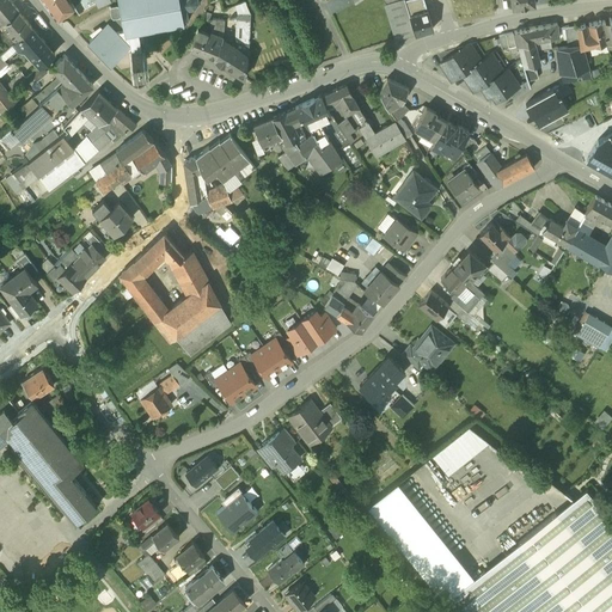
[(0,0),(0,22),(2,26),(10,20),(19,13),(7,0),(0,0)]
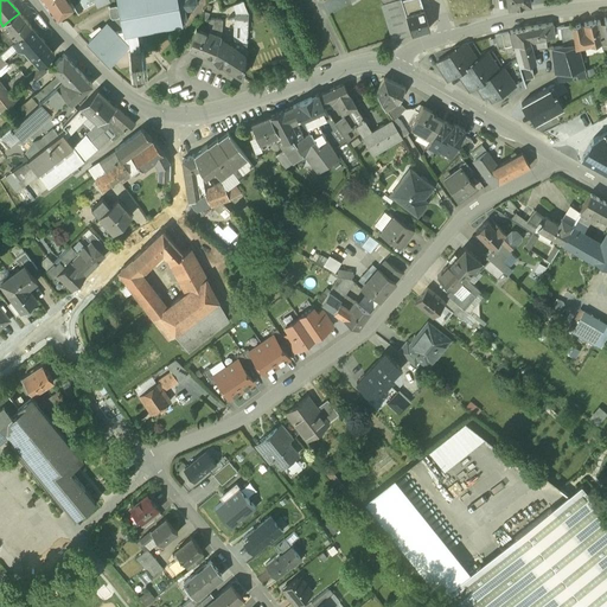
[(43,0),(57,20),(74,7),(69,0),(43,0)]
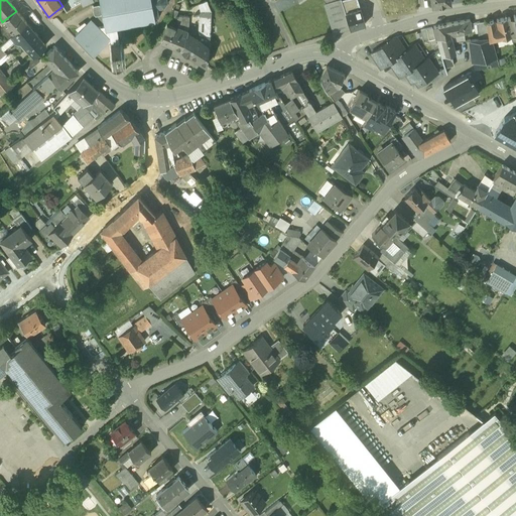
[(100,0),(101,5),(103,13),(102,13),(105,27),(107,27),(107,26),(108,26),(116,25),(153,18),(154,19),(156,18),(154,16),(157,14),(157,8),(158,8),(159,6),(162,5),(163,7),(164,6),(163,5),(166,1),(168,1),(167,0),(100,0)]
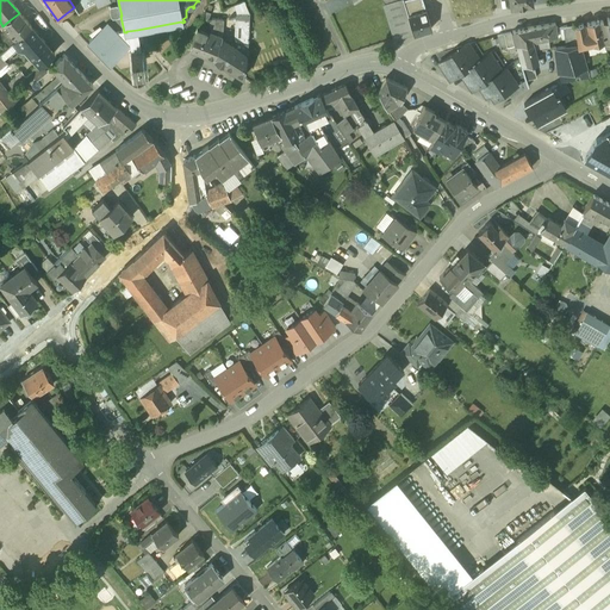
[(393,0),(384,4),(394,41),(414,35),(408,16),(403,0),(393,0)]
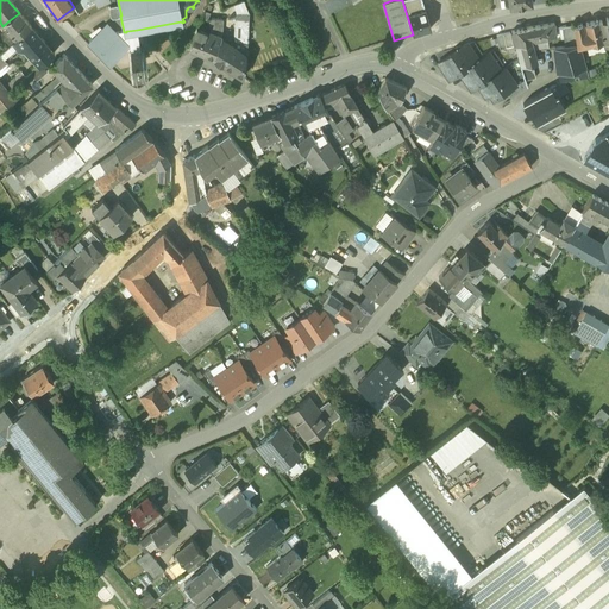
[(420,0),(402,0),(407,16),(425,11),(420,0)]
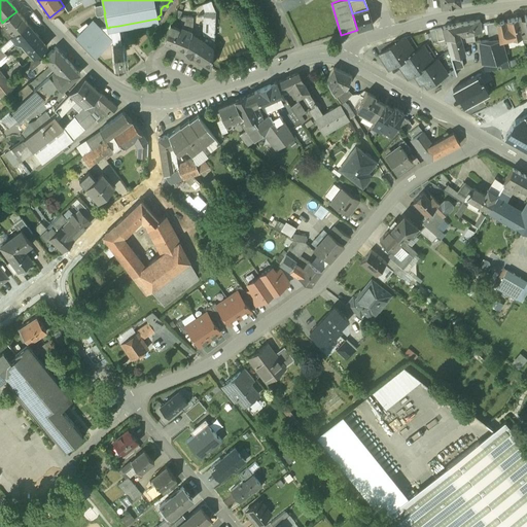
[(211,2),(203,5),(204,11),(215,11),(211,2)]
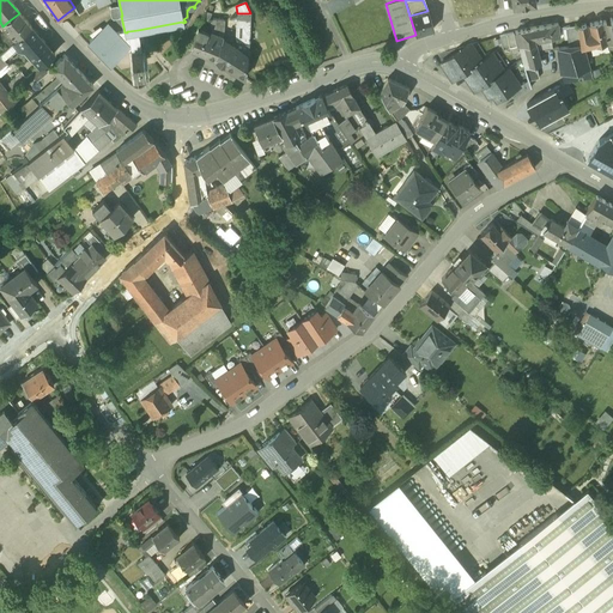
[(117,6),(110,7),(110,8),(111,8),(113,17),(113,18),(113,19),(120,18),(120,17),(121,16),(122,16),(120,6),(117,6)]
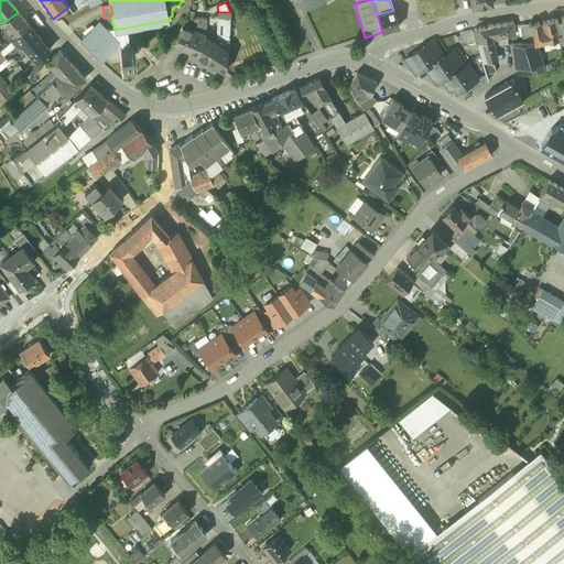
[(393,10),(377,14),(382,32),(398,26),(393,10)]
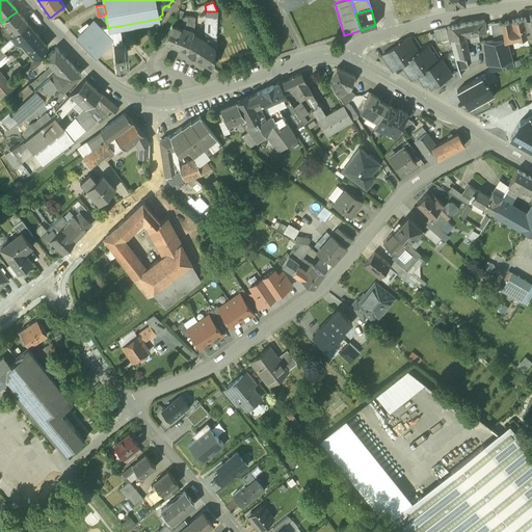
[(179,10),(173,25),(177,27),(183,11),(179,10)]
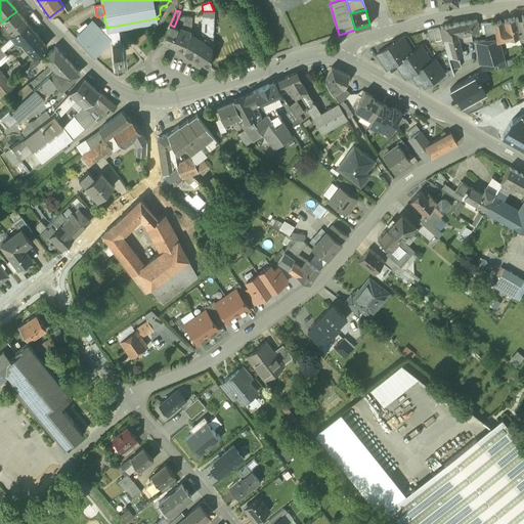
[(214,11),(203,11),(203,13),(203,14),(203,18),(203,22),(204,29),(203,36),(208,37),(213,38),(214,16),(214,11)]
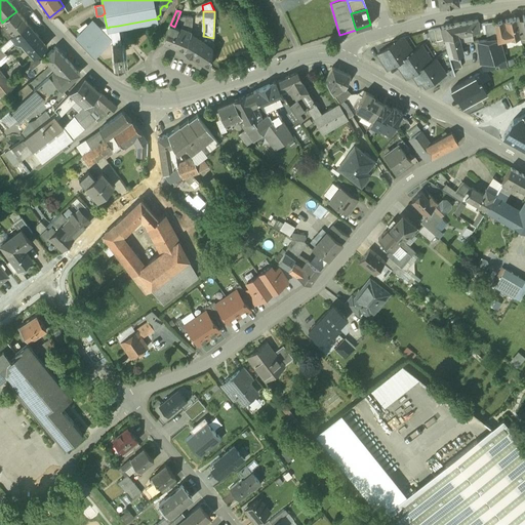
[(17,12),(9,19),(11,22),(6,27),(13,35),(27,24),(17,12)]
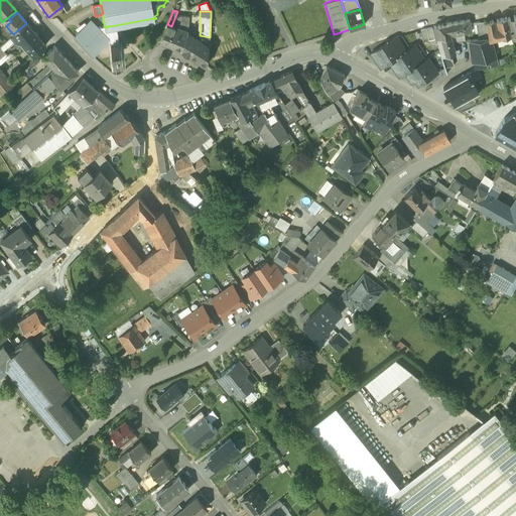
[(187,17),(178,16),(177,28),(187,32),(187,17)]
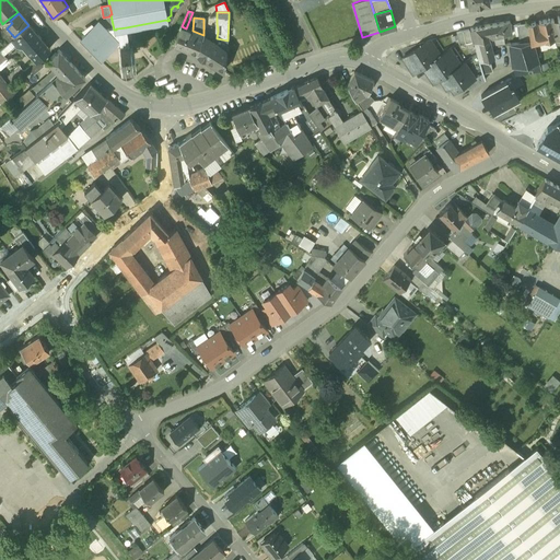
[(559,18),(550,20),(553,39),(556,43),(559,41),(559,18)]
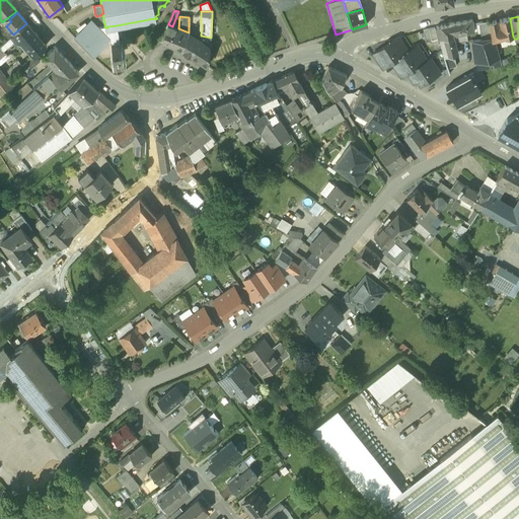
[(509,18),(500,20),(502,31),(498,32),(499,40),(500,40),(502,39),(513,36),(510,18),(509,18)]
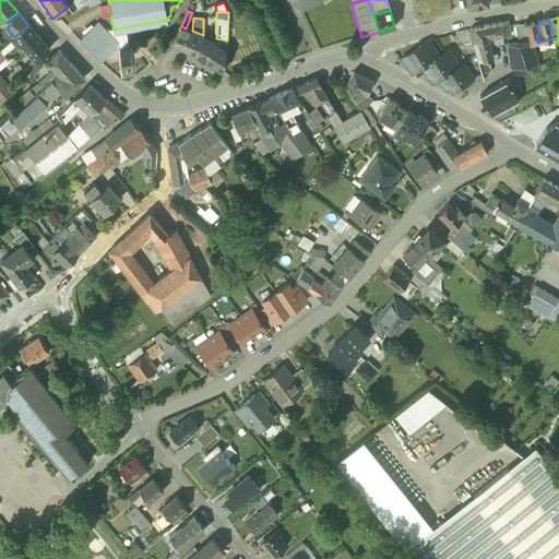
[(509,22),(485,26),(470,30),(473,43),(488,39),(487,35),(501,32),(502,36),(511,34),(509,22)]
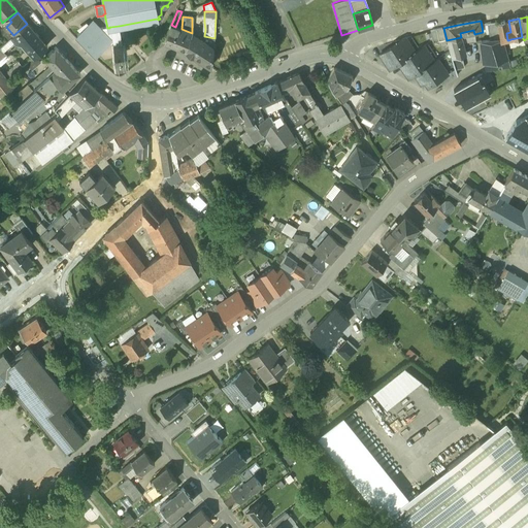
[(497,22),(489,23),(492,41),(500,40),(498,23),(497,22)]
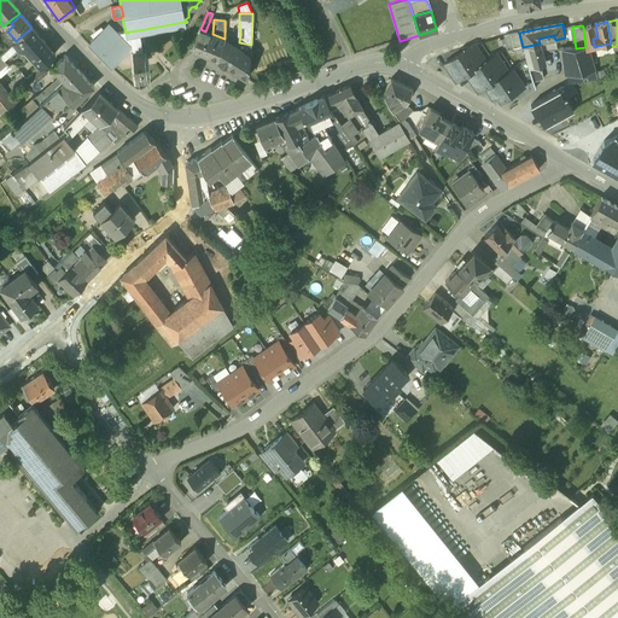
[(590,25),(583,27),(586,47),(586,48),(588,48),(594,47),(593,39),(590,25)]
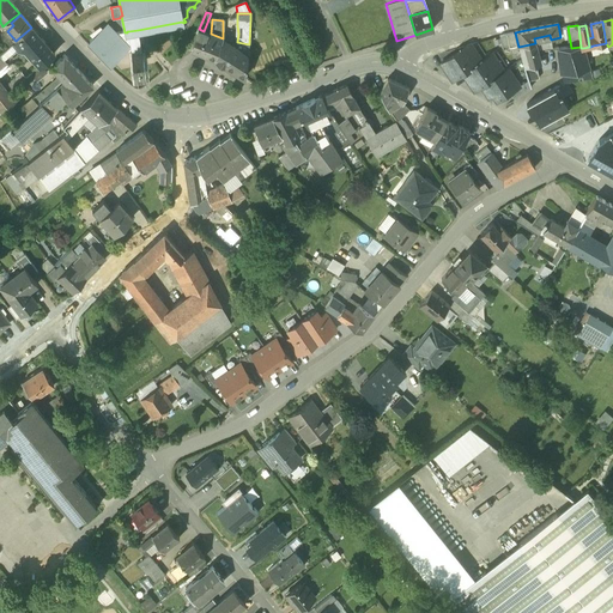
[(125,32),(115,34),(107,26),(102,31),(99,29),(93,36),(95,38),(90,43),(110,65),(122,53),(131,52),(132,52),(128,31),(127,31),(127,32),(125,32)]
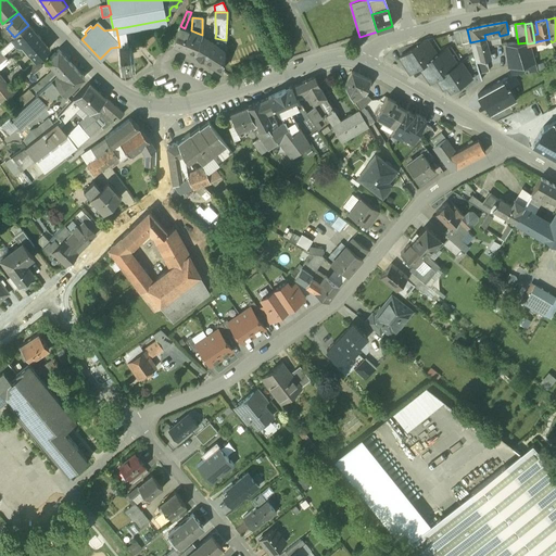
[(14,37),(11,39),(17,47),(22,47),(35,62),(49,49),(28,25),(14,37)]
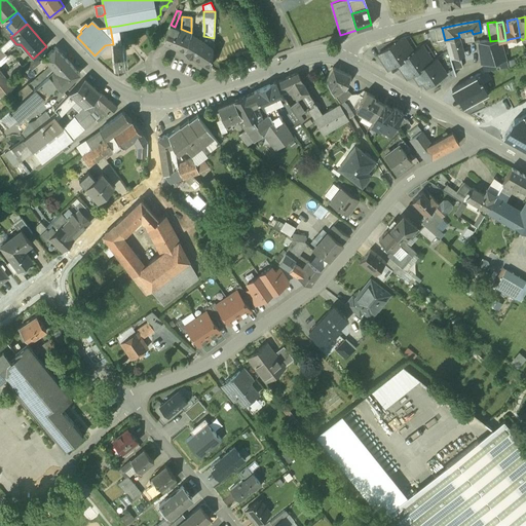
[(171,25),(170,25),(163,42),(177,48),(180,39),(174,37),(178,28),(175,27),(171,25)]
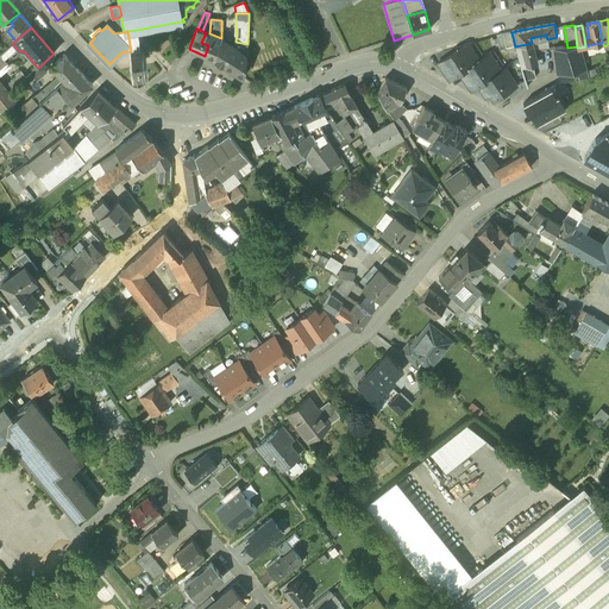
[(137,30),(127,31),(131,51),(140,49),(137,30)]
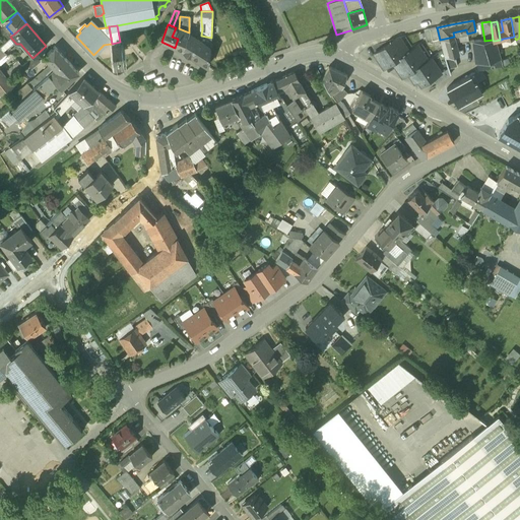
[(6,26),(0,30),(0,38),(4,43),(10,37),(13,35),(6,26)]
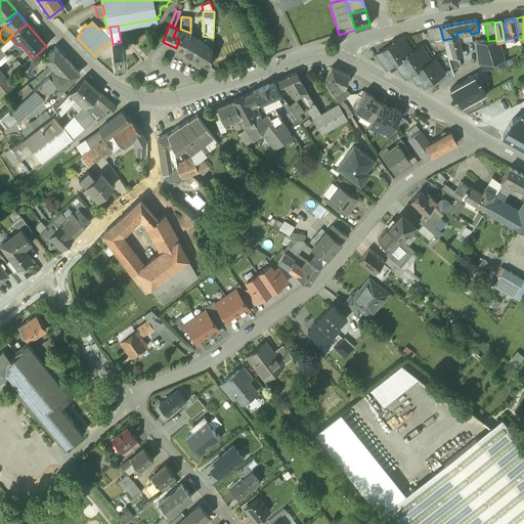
[(206,44),(199,38),(197,42),(189,37),(190,33),(180,29),(177,28),(173,37),(179,39),(176,48),(183,51),(209,68),(211,48),(206,44)]
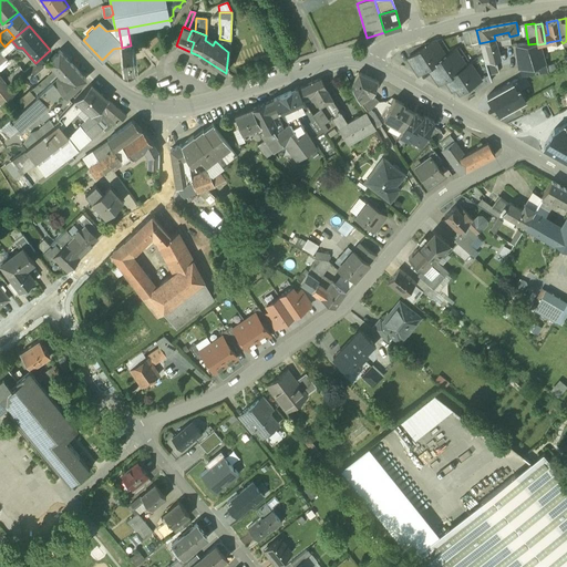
[(475,31),(462,34),(465,47),(472,44),(473,51),(480,50),(475,31)]
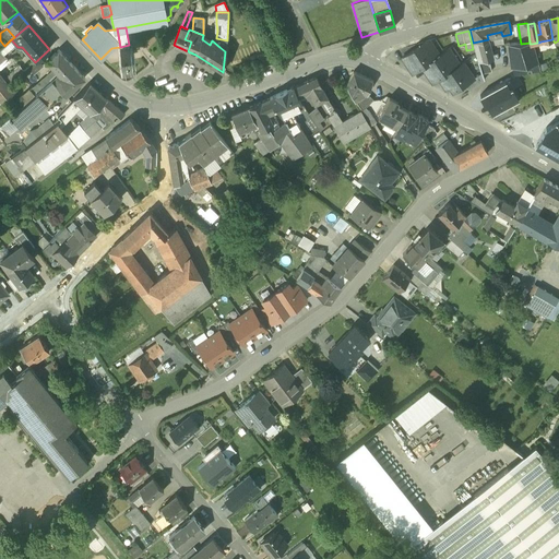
[(0,48),(0,62),(18,47),(11,39),(4,46),(3,46),(0,48)]
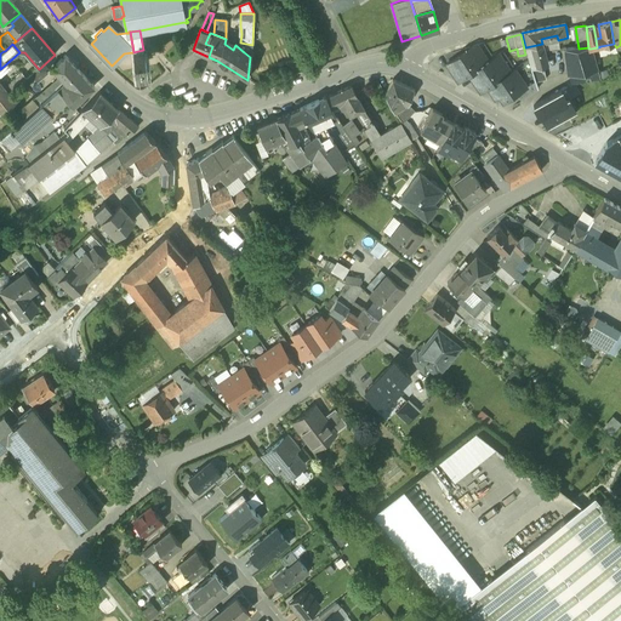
[(525,47),(530,68),(543,66),(547,64),(542,44),(525,47)]
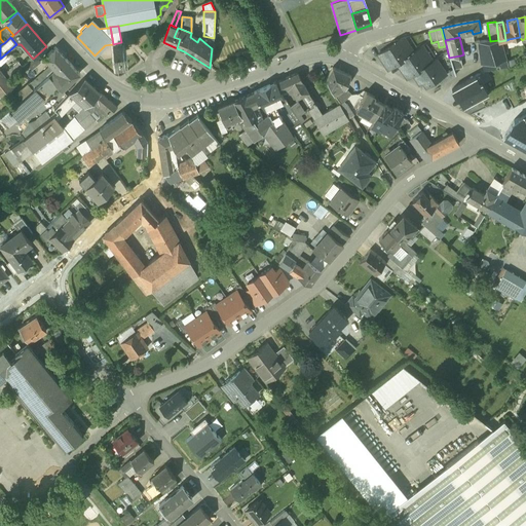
[(520,37),(509,39),(510,41),(510,45),(523,43),(522,40),(520,37)]
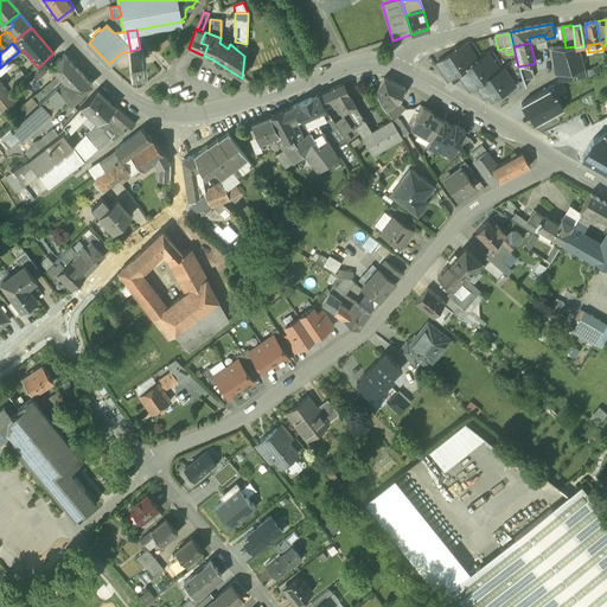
[(448,81),(459,74),(474,63),(464,46),(438,64),(448,81)]
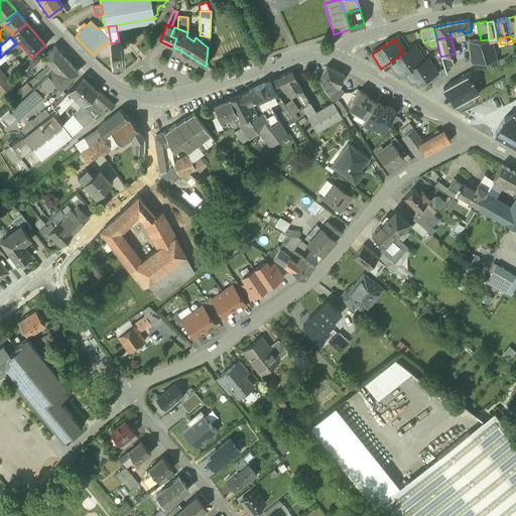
[(481,40),(470,41),(472,59),(472,62),(497,58),(491,40),(489,40),(489,39),(481,40)]
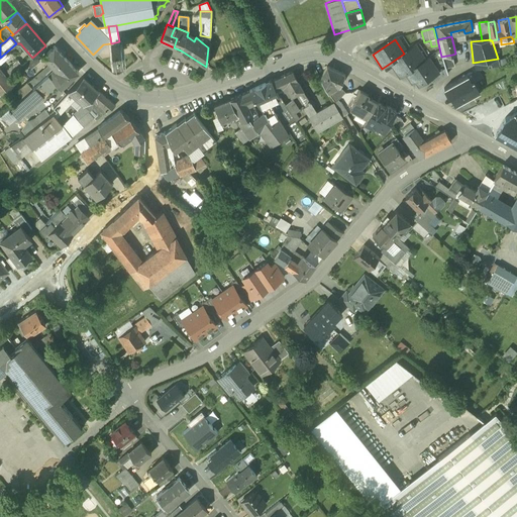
[(111,43),(110,43),(112,53),(121,50),(119,41),(111,43)]
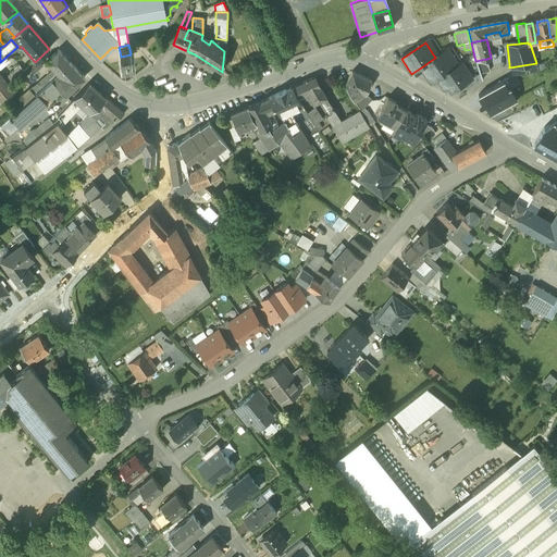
[(76,71),(59,52),(48,61),(48,63),(56,71),(59,75),(64,81),(76,71)]
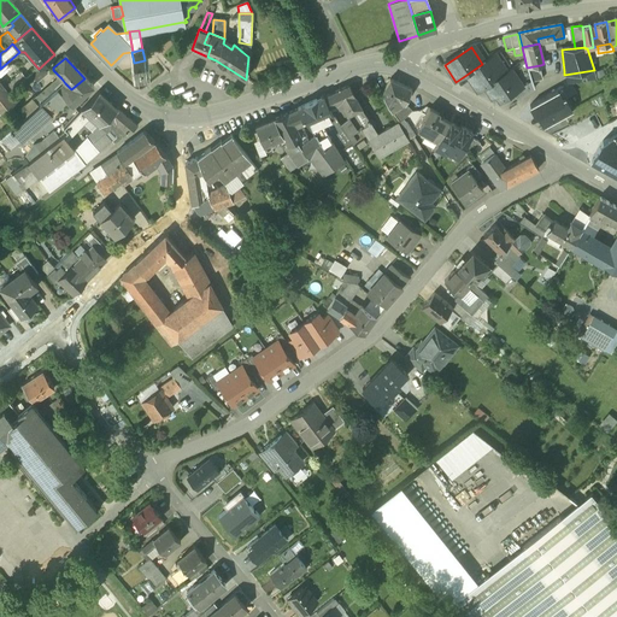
[(477,92),(485,88),(504,75),(493,58),(482,64),(466,75),(477,92)]
